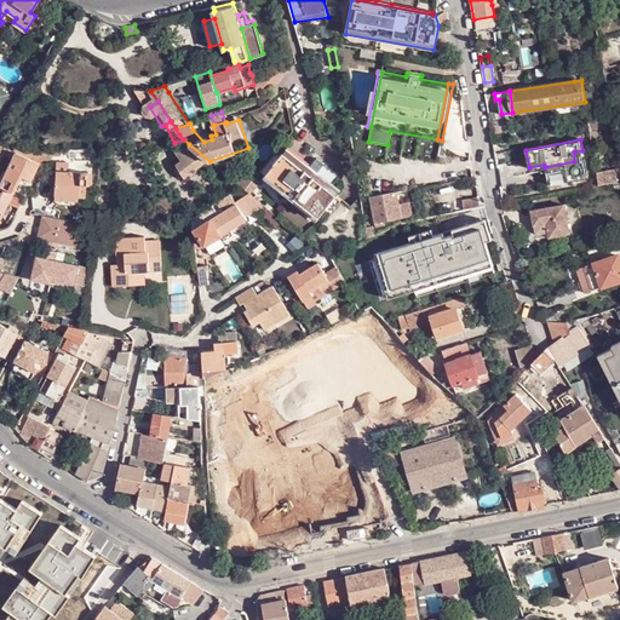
[(200,167),(210,161),(189,144),(181,148),(184,153),(182,155),(182,159),(183,161),(177,166),(179,168),(183,176),(184,178),(190,174),(200,167)]
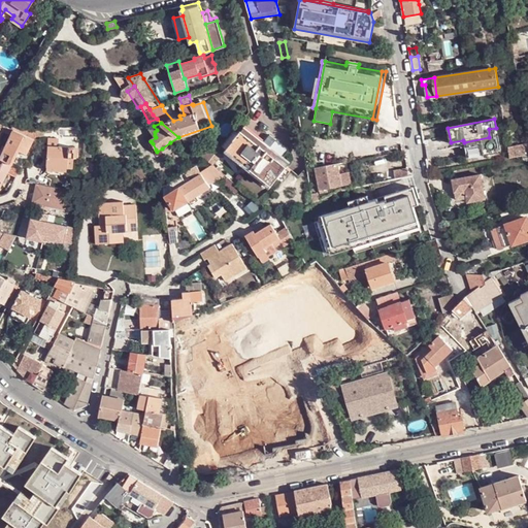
[(10,128),(5,126),(3,130),(11,134),(8,140),(5,139),(3,143),(6,144),(5,146),(3,146),(0,152),(0,158),(10,164),(18,151),(26,154),(33,139),(35,137),(31,135),(33,129),(19,130),(11,127),(10,128)]
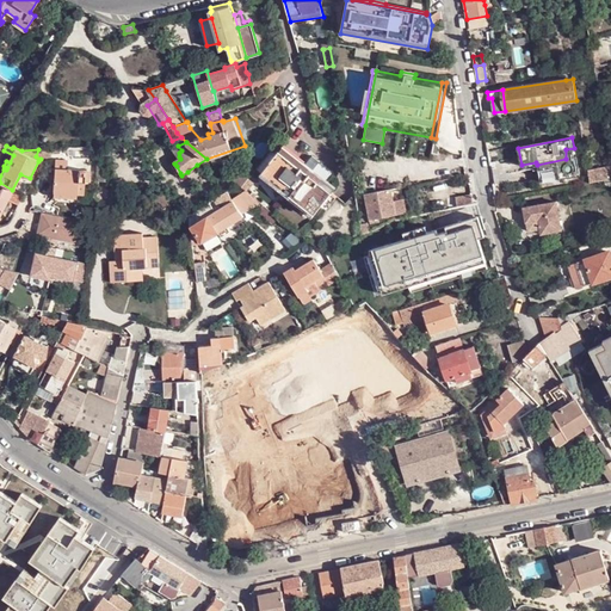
[(181,150),(178,146),(172,147),(180,159),(179,156),(179,153),(181,150)]
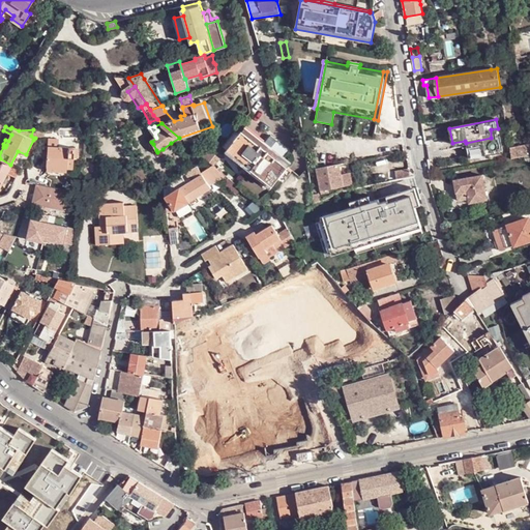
[(263,146),(266,142),(247,127),(244,130),(263,146)]
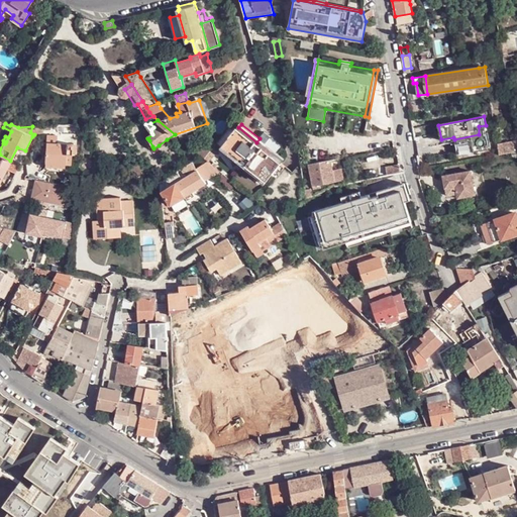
[(44,125),(32,126),(30,132),(34,134),(35,133),(43,134),(44,125)]
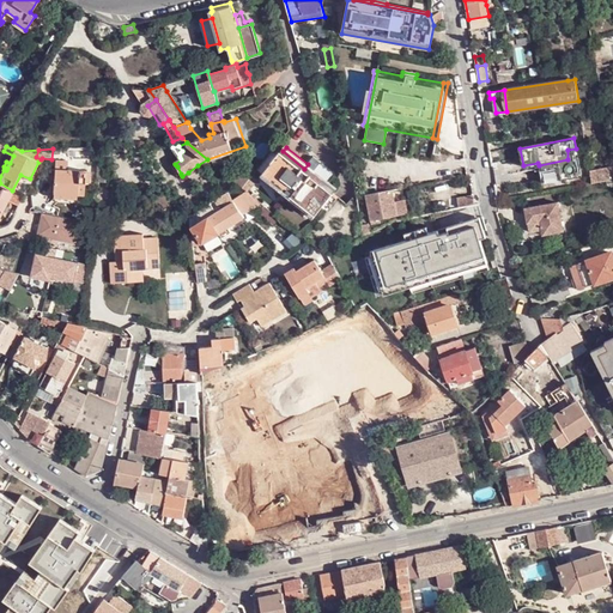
[(314,157),(308,164),(304,169),(283,151),(265,174),(317,216),(335,193),(313,175),(316,170),(322,163),(314,157)]
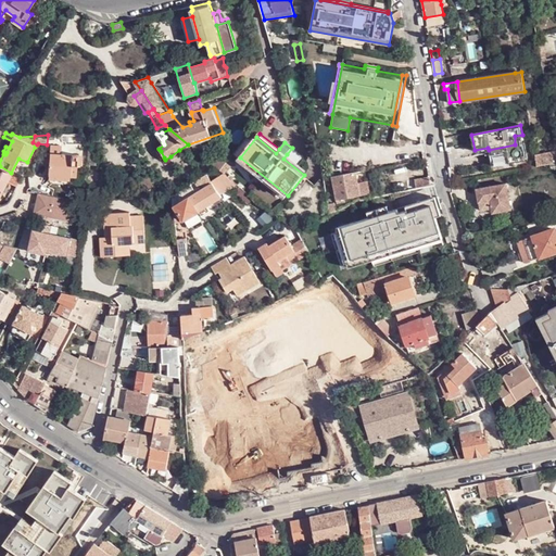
[(50,175),(71,176),(76,177),(78,154),(62,152),(63,144),(52,143),(50,175)]
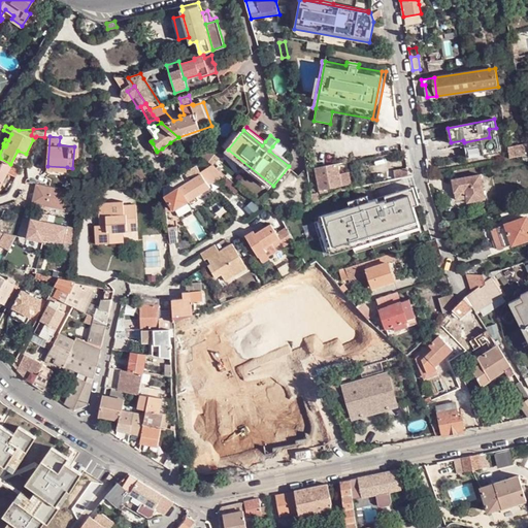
[(86,153),(94,154),(96,137),(88,136),(86,153)]
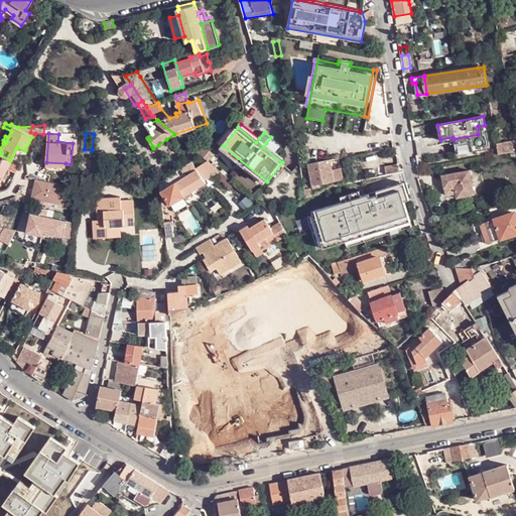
[(486,133),(478,134),(454,139),(456,149),(472,146),(472,149),(489,146),(486,133)]
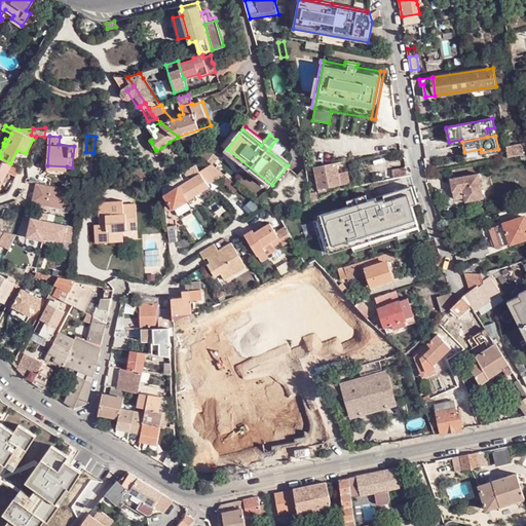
[(172,145),(170,142),(161,148),(163,151),(172,145)]
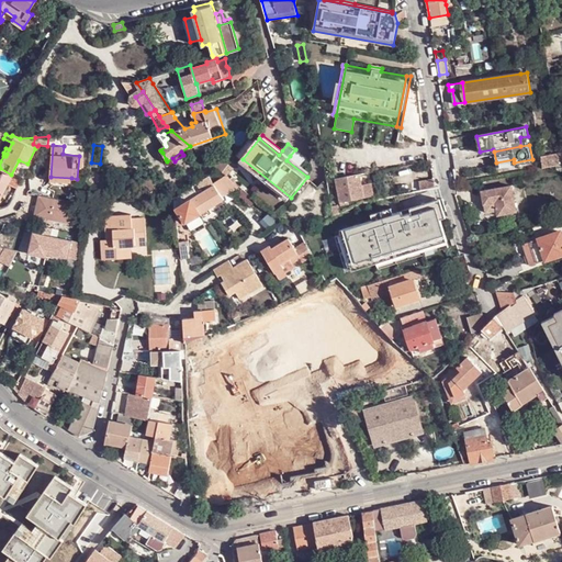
[(542,157),(543,168),(557,165),(560,165),(558,154),(542,157)]
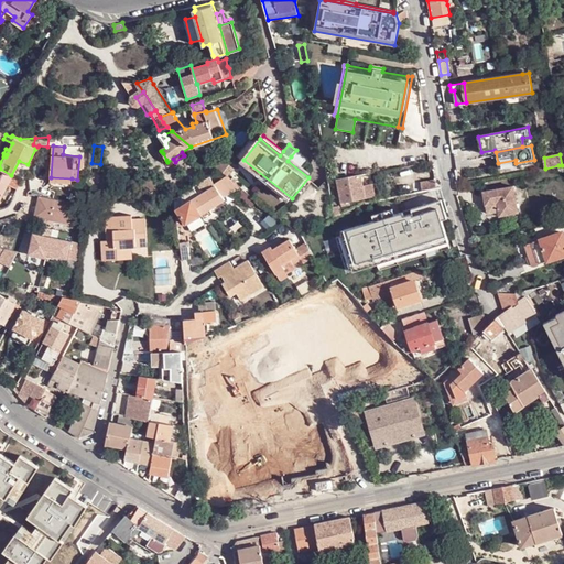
[(312,174),(291,156),(288,161),(308,177),(312,174)]
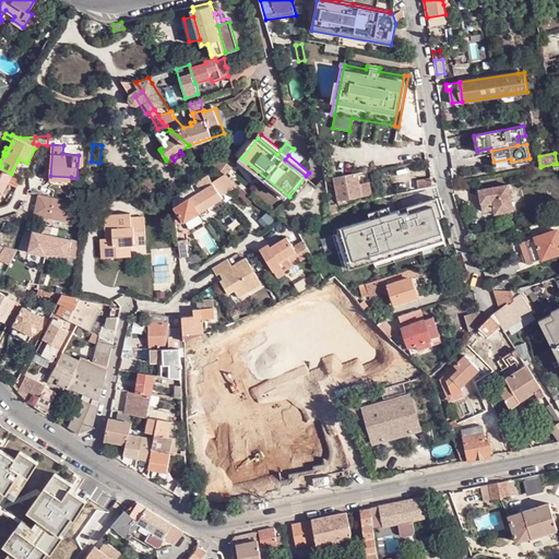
[(11,174),(0,167),(0,194),(7,182),(16,187),(21,178),(11,174)]
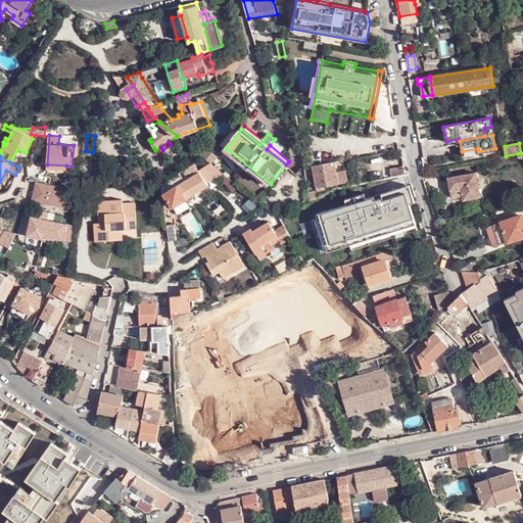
[(335,162),(313,167),(317,189),(324,187),(339,185),(335,162)]
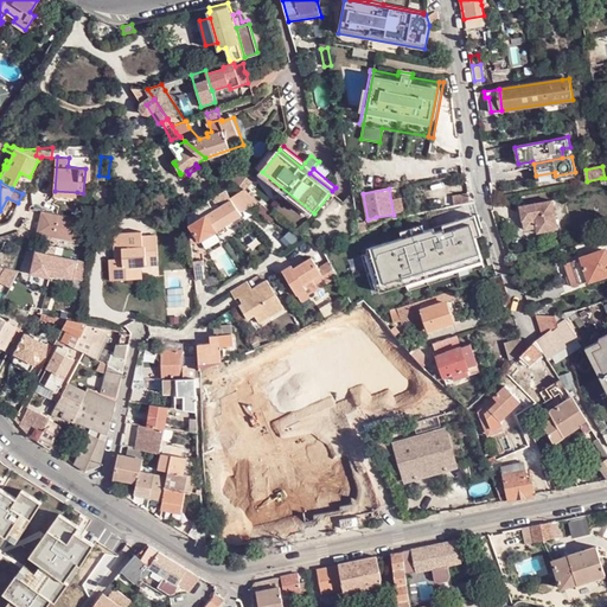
[(241,212),(260,200),(246,190),(231,199),(225,191),(215,198),(217,203),(213,206),(210,200),(189,213),(189,216),(190,227),(193,224),(203,240),(218,229),(227,224),(242,215),(241,212)]
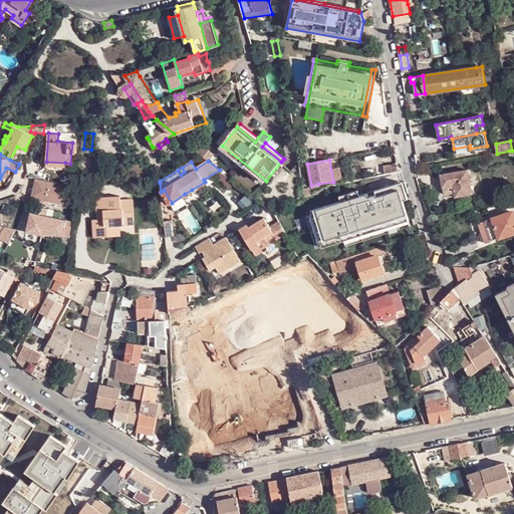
[(398,171),(397,163),(382,166),(384,174),(398,171)]
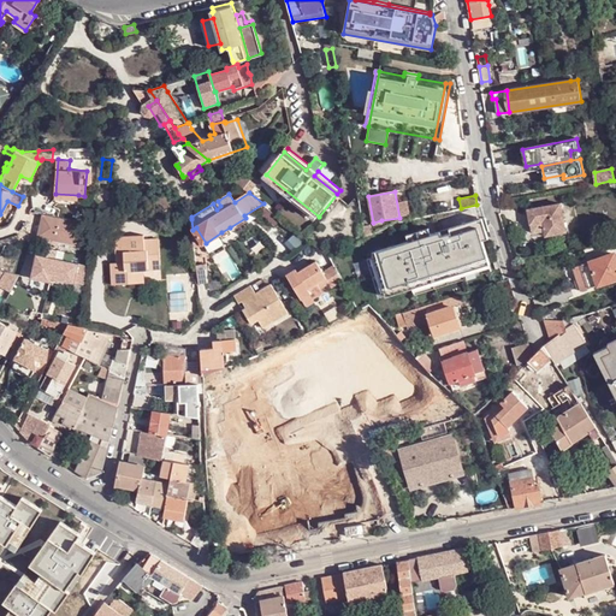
[(568,232),(566,221),(563,214),(562,203),(528,209),(532,224),(544,221),(545,231),(546,235),(548,236),(568,232)]
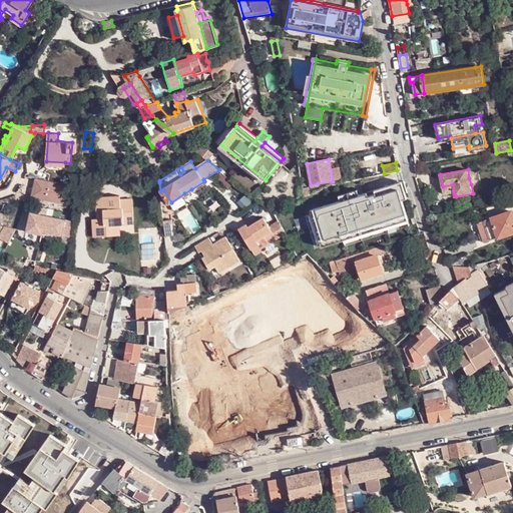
[(69,184),(37,177),(33,197),(65,203),(69,184)]
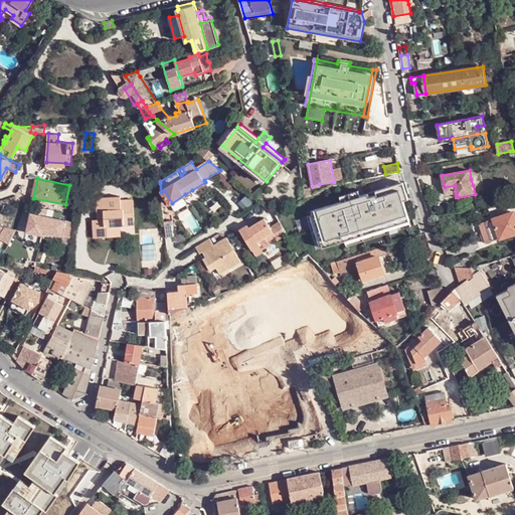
[(407,181),(402,183),(407,200),(413,198),(407,181)]
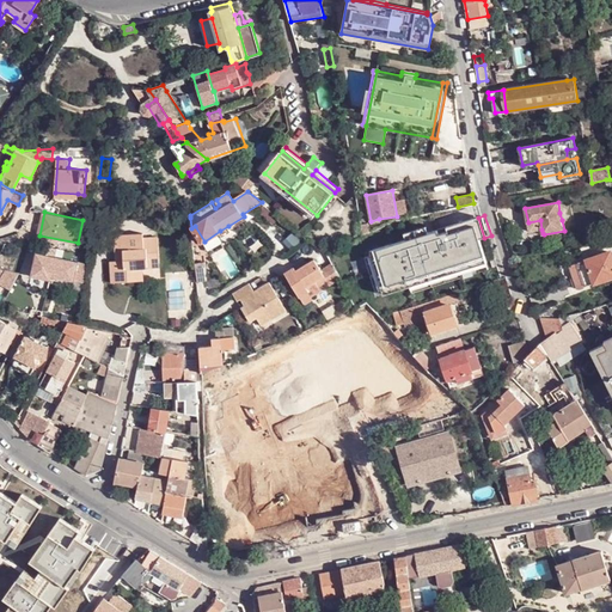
[(416,285),(493,261),(484,238),(478,218),(433,231),(411,238),(375,250),(377,254),(387,289),(390,293),(416,285)]
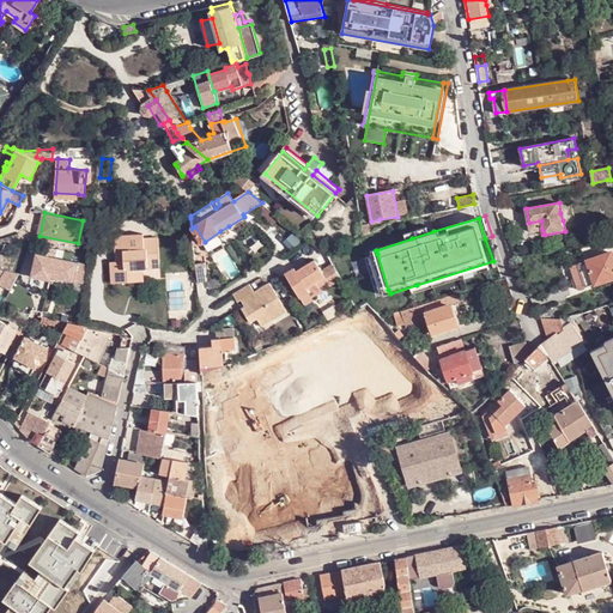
[(530,231),(542,230),(541,220),(529,223),(530,231)]
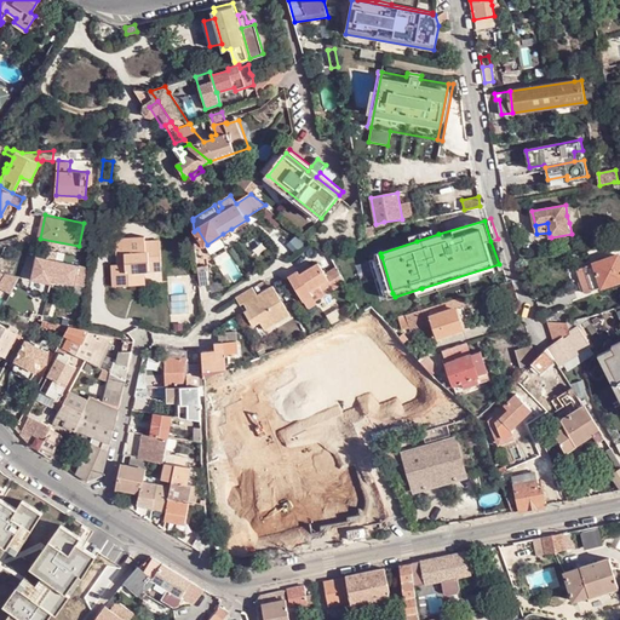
[(414,235),(417,241),(438,234),(437,228),(414,235)]
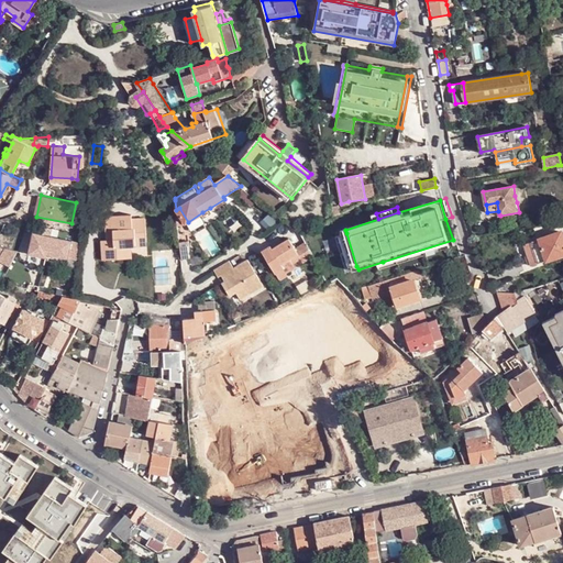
[(213,212),(210,208),(202,212),(206,218),(213,212)]
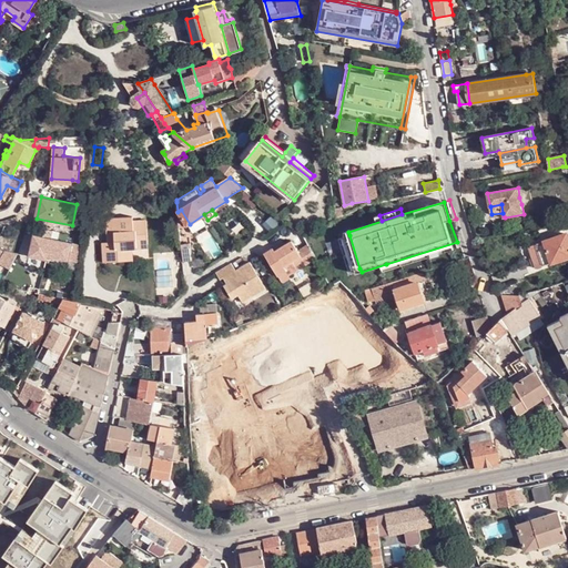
[(125,249),(133,249),(149,247),(148,220),(133,221),(133,215),(107,217),(109,242),(103,242),(105,262),(127,260),(125,249)]
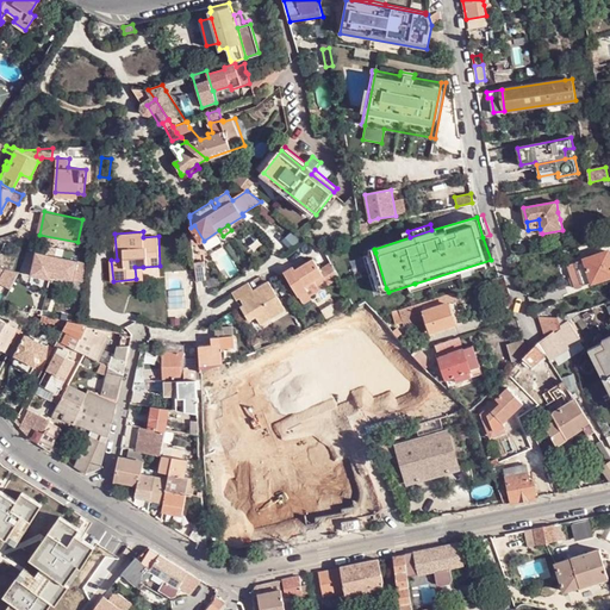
[(86,260),(36,249),(31,271),(50,275),(51,272),(74,277),(74,275),(83,277),(86,260)]
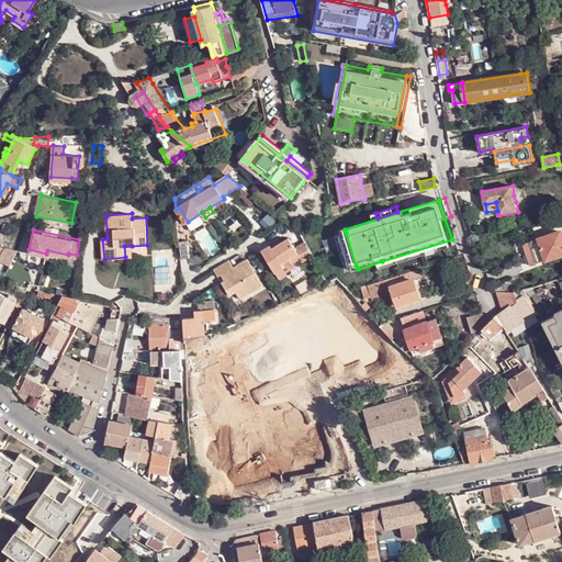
[(557,257),(561,254),(561,236),(560,231),(538,238),(525,244),(532,265),(542,261),(543,263),(557,259),(557,260),(558,260),(557,257)]
